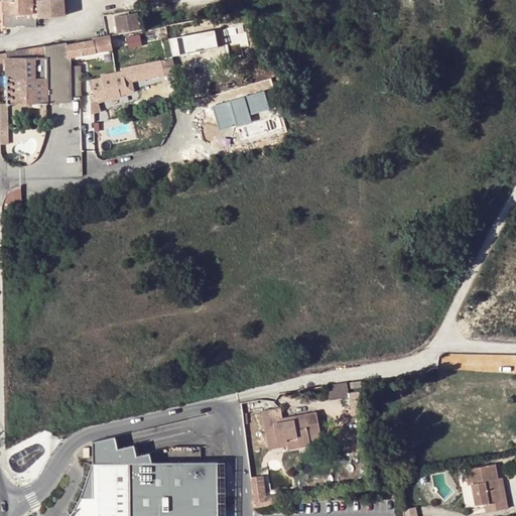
[(5,0),(5,26),(36,26),(36,17),(38,17),(35,0),(5,0)]
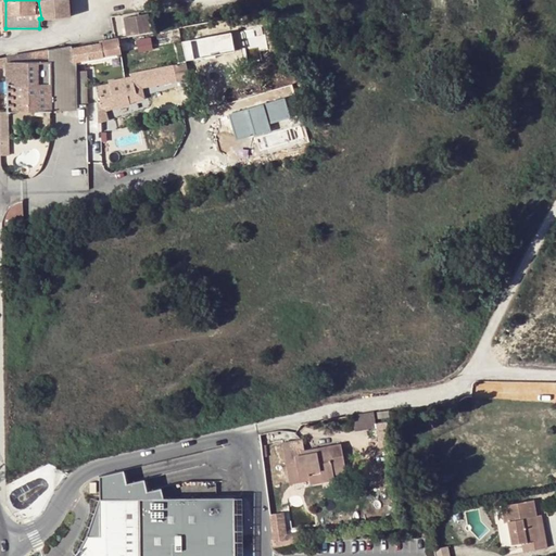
[(68,0),(38,0),(41,19),(41,20),(71,16),(68,0)]
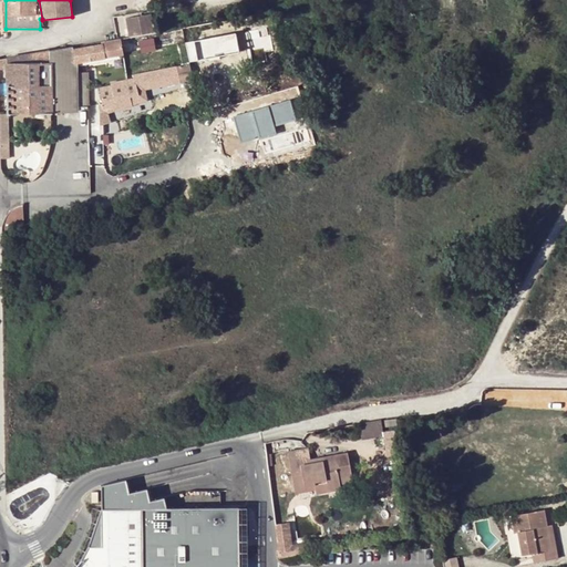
[(272,11),(155,32),(143,34),(122,38),(121,38),(86,44),(74,47),(76,62),(123,54),(277,27),(272,11)]
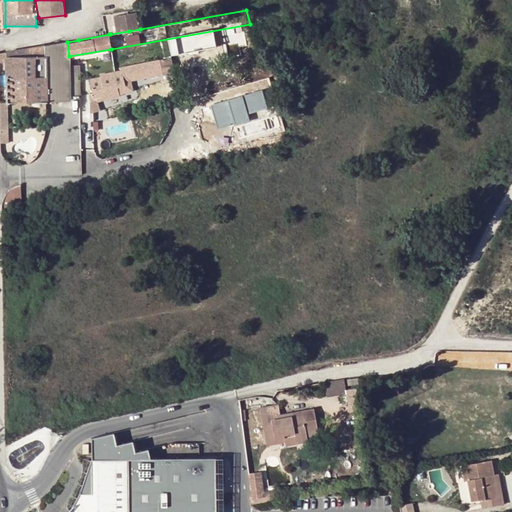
[(129,31),(140,29),(137,15),(126,17),(128,25),(129,31)]
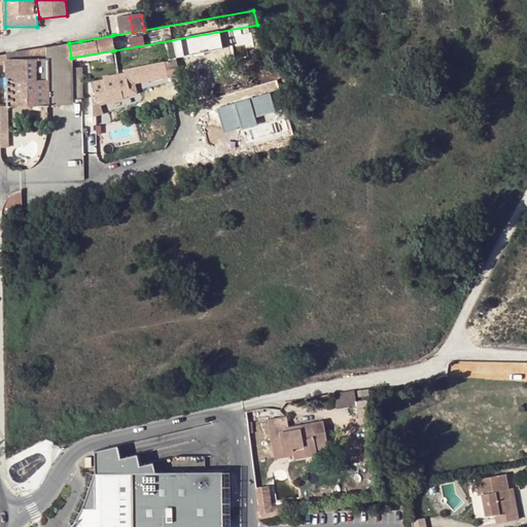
[(69,43),(46,46),(47,59),(48,59),(49,104),(72,104),(72,99),(72,72),(72,68),(71,58),(69,43)]
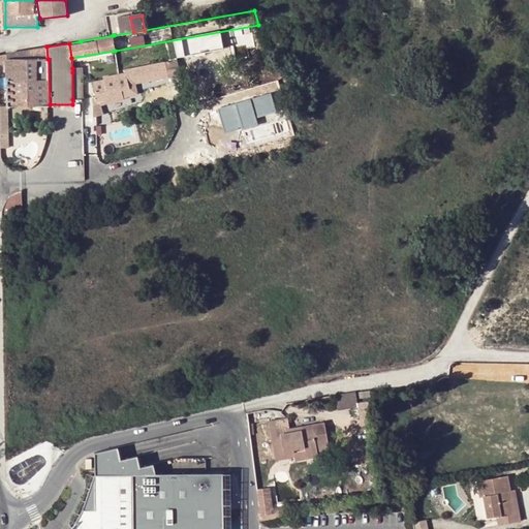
[(129,71),(119,73),(102,76),(103,79),(94,81),(93,83),(96,96),(105,95),(107,103),(137,97),(136,93),(139,92),(138,88),(135,89),(133,80),(228,60),(226,49),(128,68),(129,71)]
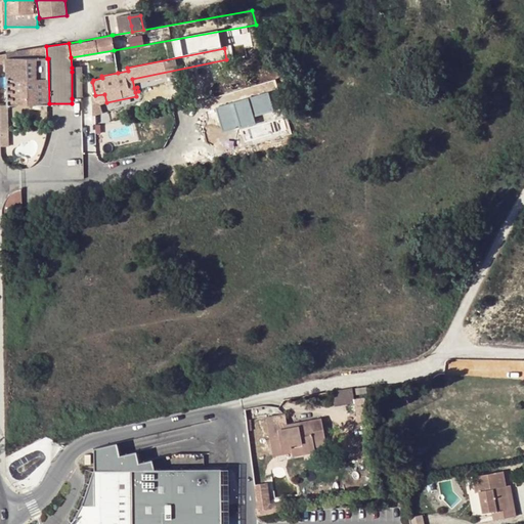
[(252,61),(256,77),(269,73),(265,57),(252,61)]
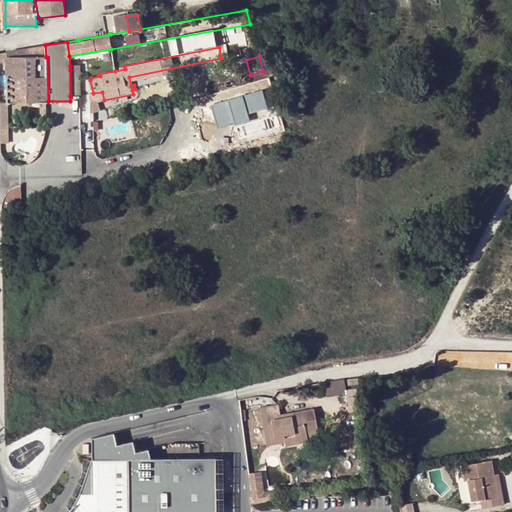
[(47,57),(46,57),(7,57),(7,101),(48,101),(47,57)]
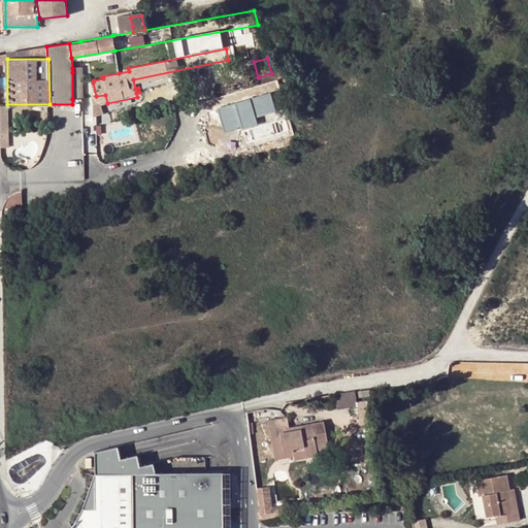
[(72,72),(72,99),(83,99),(83,72),(72,72)]
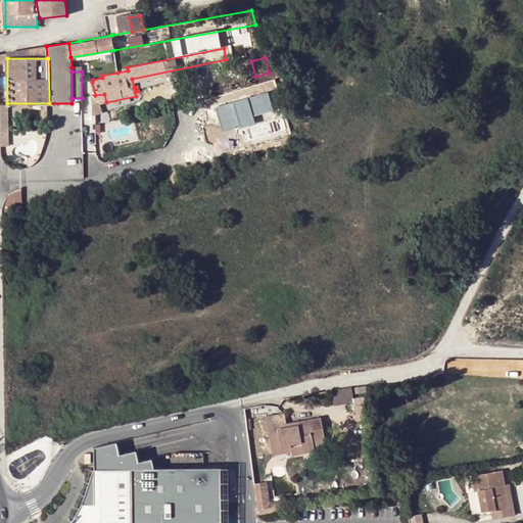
[(221,124),(274,110),(270,92),(217,105),(221,124)]
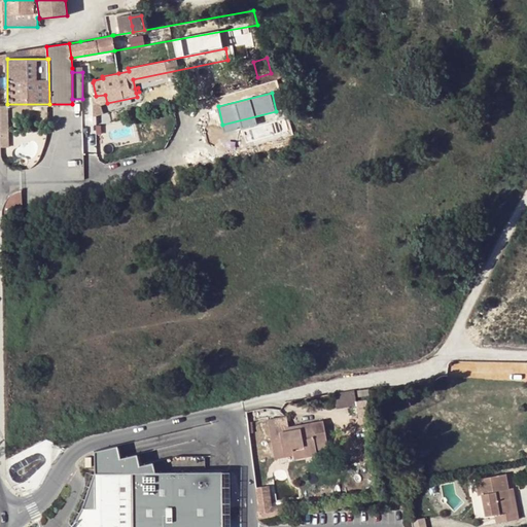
[(35,123),(31,121),(28,127),(30,131),(35,132),(38,128),(35,123)]
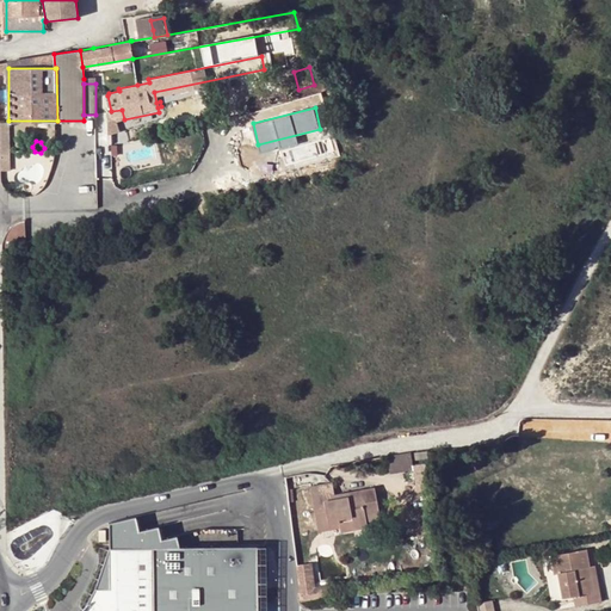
[(4,238),(2,241),(4,250),(26,244),(25,221),(23,221),(18,222),(13,224),(10,229),(6,233),(4,238)]
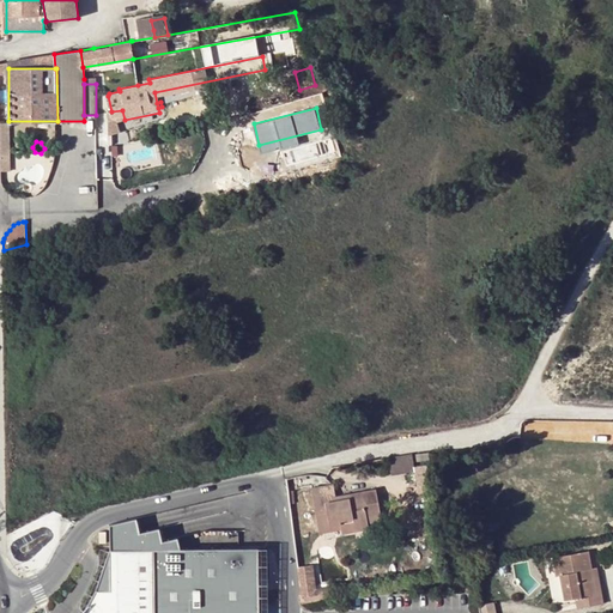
[(412,456),(388,460),(390,475),(414,472),(412,456)]
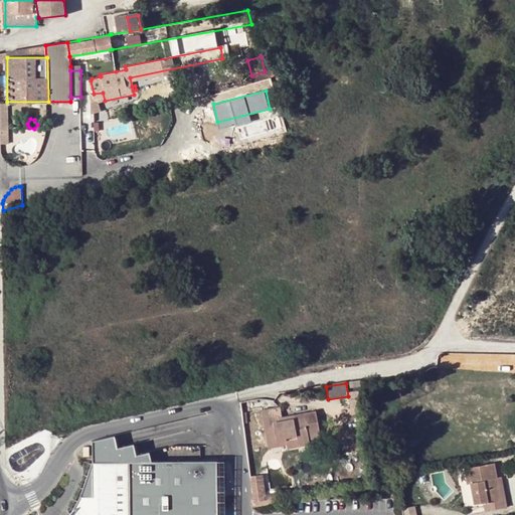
[(359,412),(358,389),(350,390),(352,413),(359,412)]
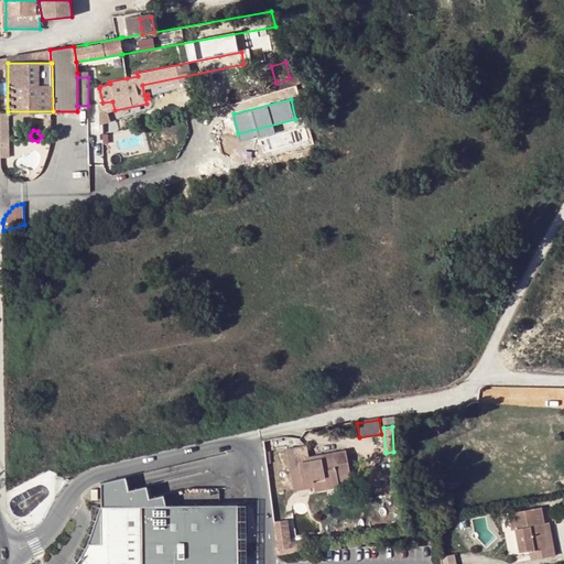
[(288,449),(290,464),(300,462),(302,474),(304,485),(314,483),(314,487),(326,485),(327,489),(339,487),(338,481),(351,479),(347,449),(321,454),(322,457),(310,459),(308,456),(307,445),(288,449)]
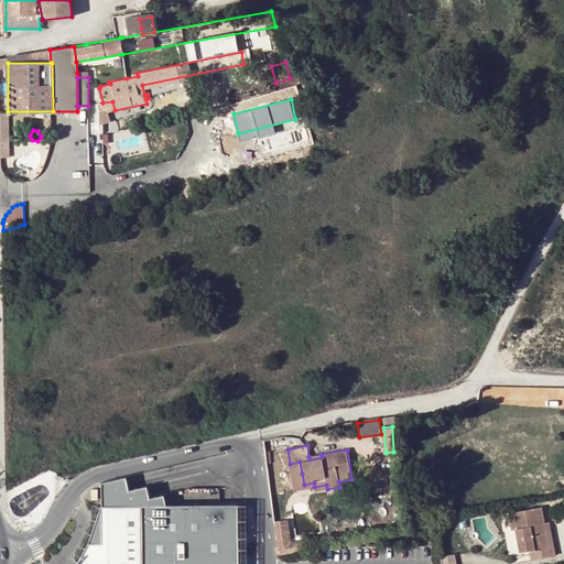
[(300,462),(290,464),(292,476),(302,474),(300,462)]
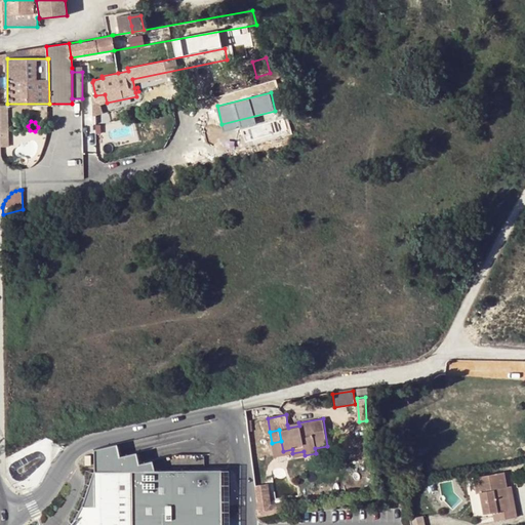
[(135,449),(146,447),(144,438),(133,439),(135,449)]
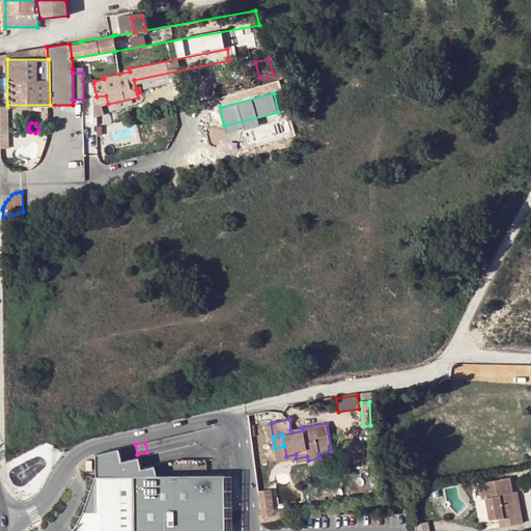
[(94,454),(94,476),(82,511),(73,529),(70,530),(223,530),(223,475),(155,476),(152,466),(140,469),(137,457),(120,460),(117,449),(94,454)]
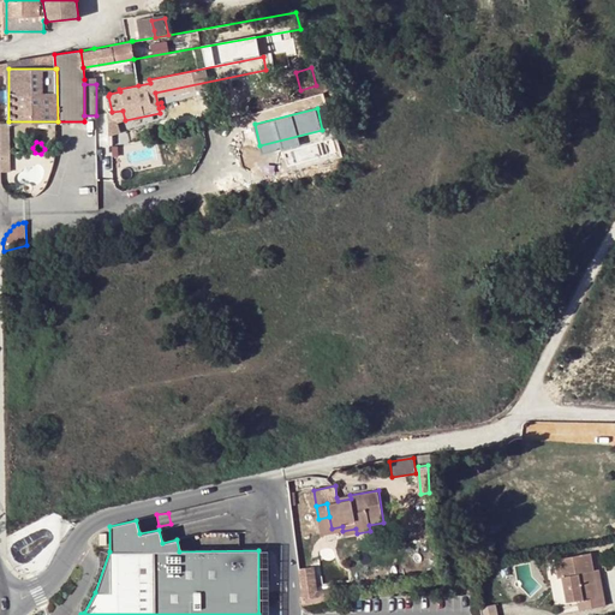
[(342,526),(332,529),(321,530),(322,536),(342,531),(342,526)]
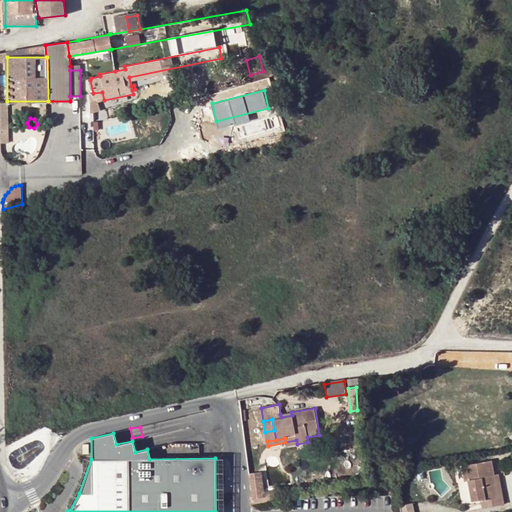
[(462,465),(465,481),(468,480),(472,501),(487,498),(489,507),(503,504),(502,495),(498,496),(493,475),(490,476),(489,470),(493,469),(491,461),(462,465)]
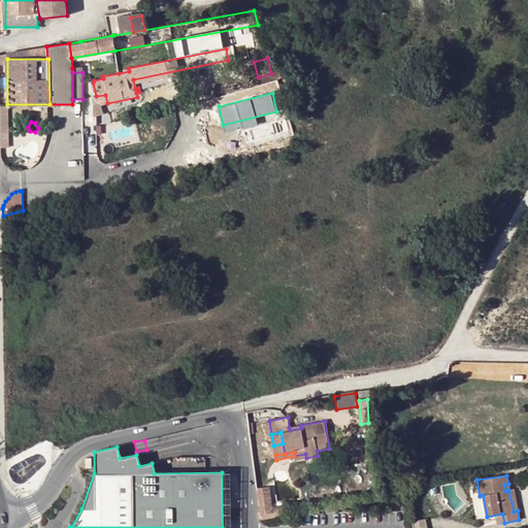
[(514,512),(518,510),(513,484),(508,484),(504,485),(505,491),(508,490),(514,512)]
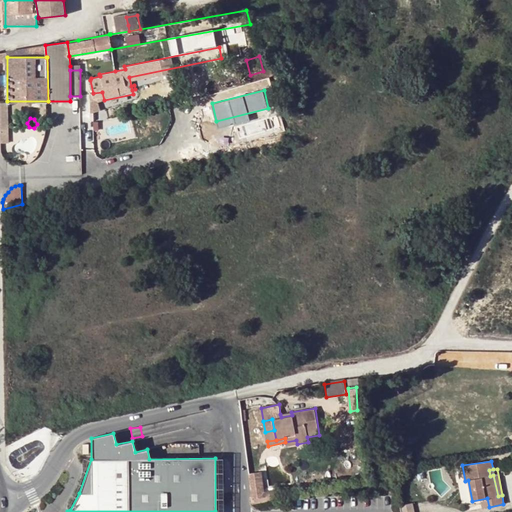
[(261,472),(249,473),(252,494),(264,492),(261,472)]
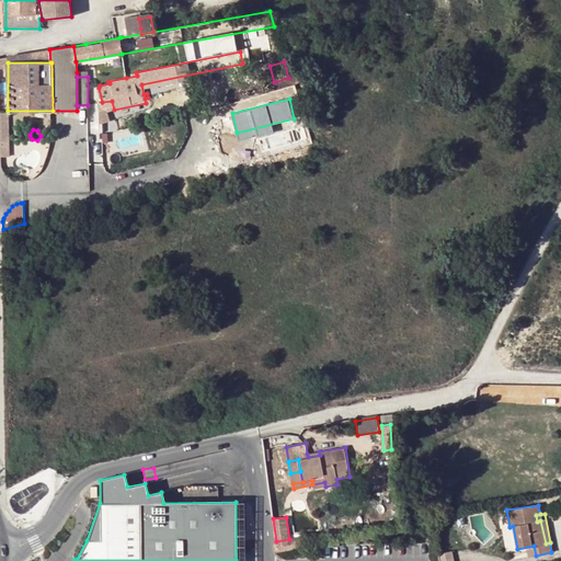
[(513,526),(510,527),(515,559),(536,556),(534,546),(517,549),(513,526)]
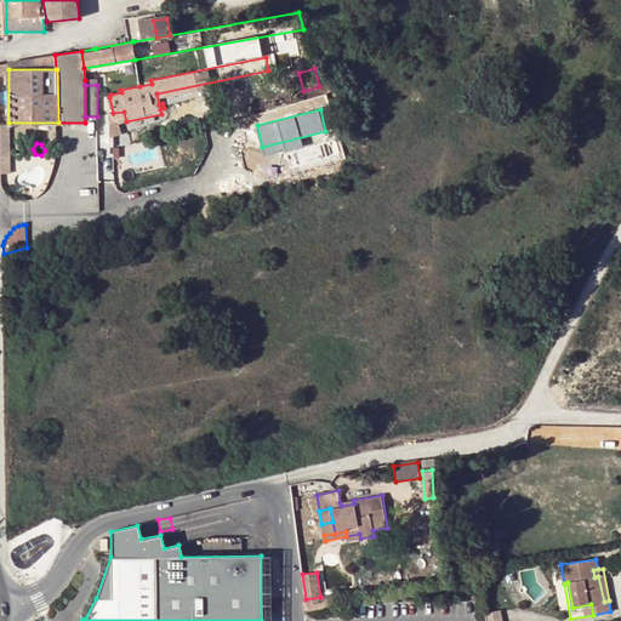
[(320,597),(306,599),(307,610),(334,605),(332,594),(320,597)]
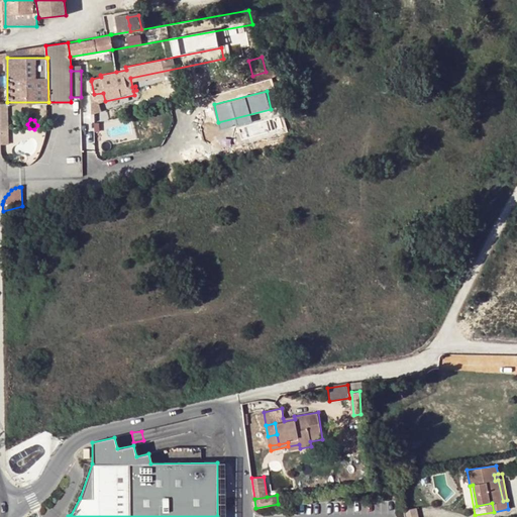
[(418,516),(416,508),(404,510),(405,516),(418,516)]
